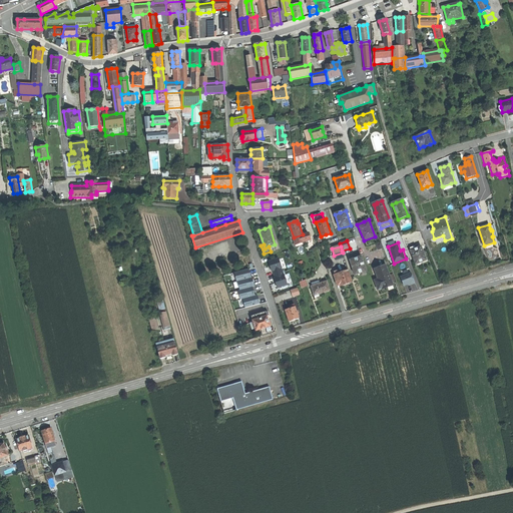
[(411,250),(411,251),(416,265),(427,261),(421,247),(418,248),(415,249),(411,250)]
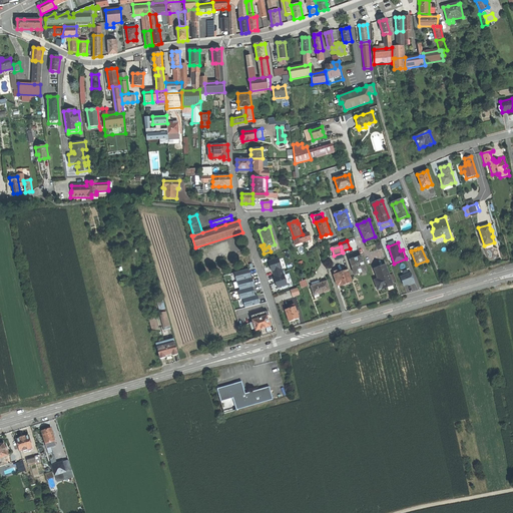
[(361,257),(350,261),(355,276),(366,272),(363,264),(362,258),(361,257)]
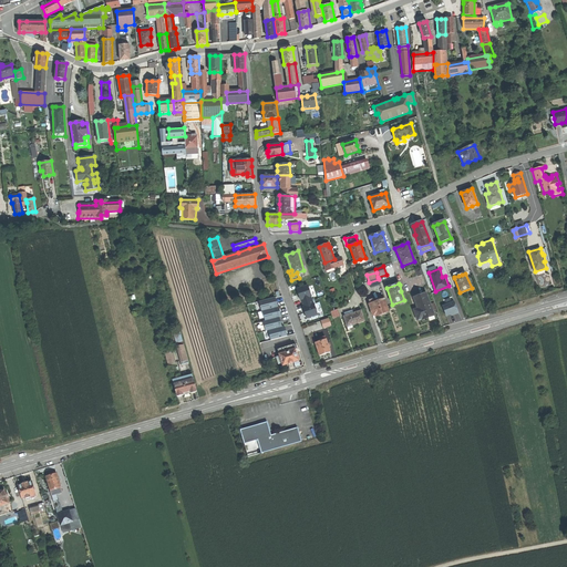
[(308,285),(297,289),(300,299),(301,299),(302,302),(305,307),(302,307),(307,318),(318,315),(315,303),(313,303),(311,296),(308,285)]
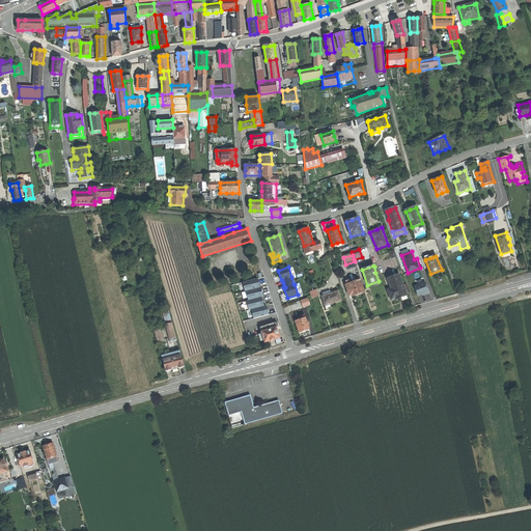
[(399,275),(388,279),(390,286),(388,287),(389,290),(388,290),(391,301),(395,299),(395,300),(407,296),(402,284),(399,275)]
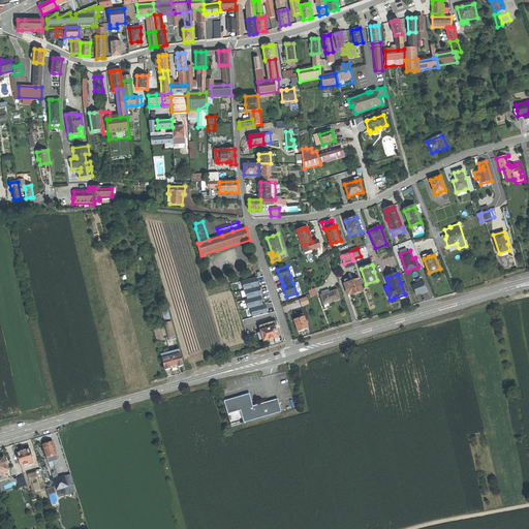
[(256,278),(242,281),(244,290),(259,286),(256,278)]
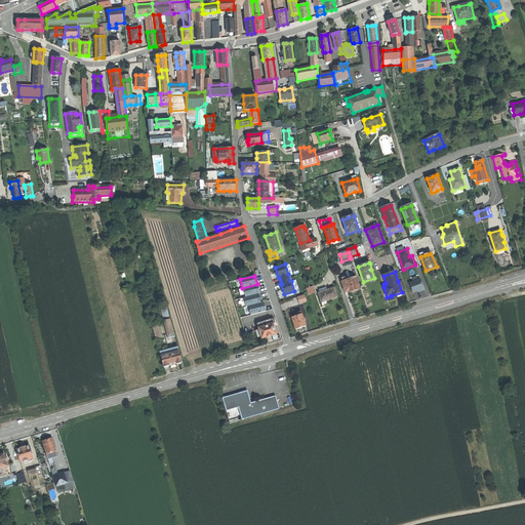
[(344,281),(341,281),(346,292),(348,291),(348,293),(360,289),(356,277),(348,280),(344,281)]
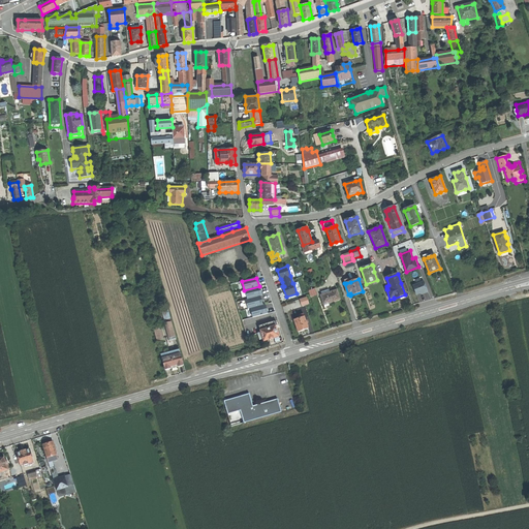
[(424,281),(413,286),(416,296),(419,293),(422,294),(428,292),(424,281)]
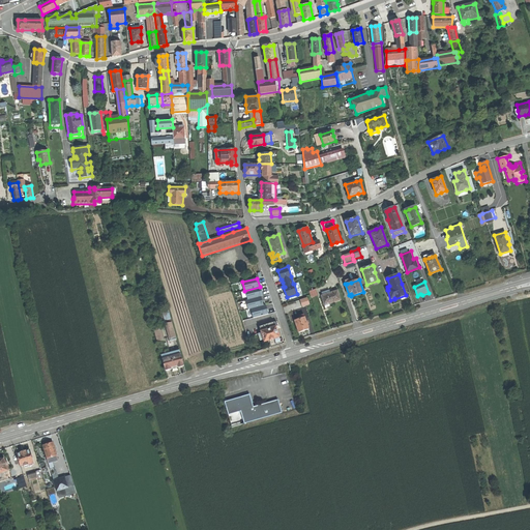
[(261,287),(245,291),(247,299),(263,296),(261,287)]
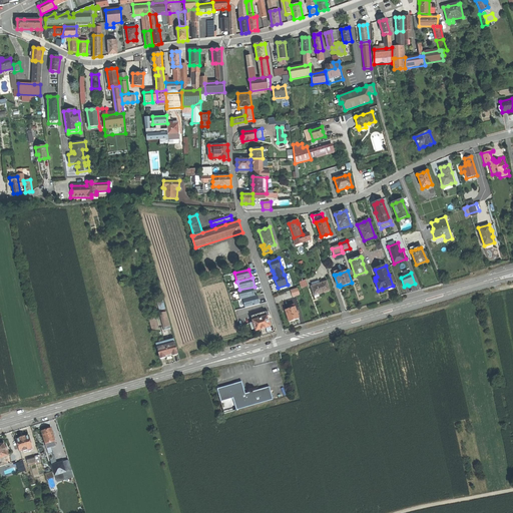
[(306,280),(300,282),(302,288),(308,286),(306,280)]
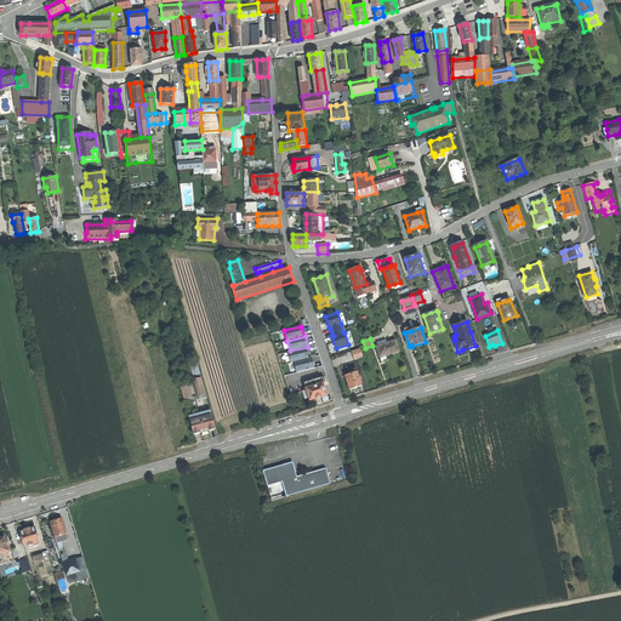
[(379,346),(377,347),(381,358),(399,352),(396,340),(387,343),(379,346)]
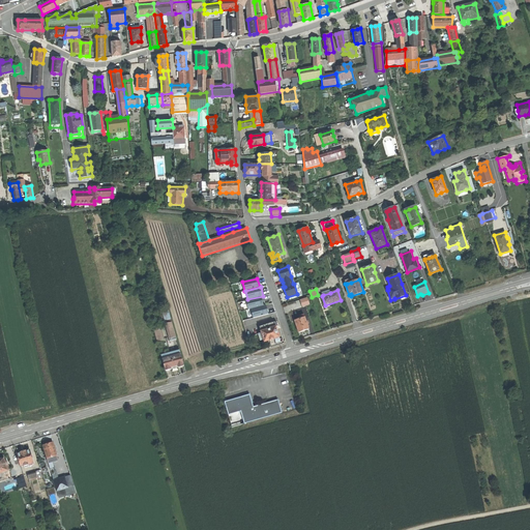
[(246,301),(248,310),(264,305),(261,297),(246,301)]
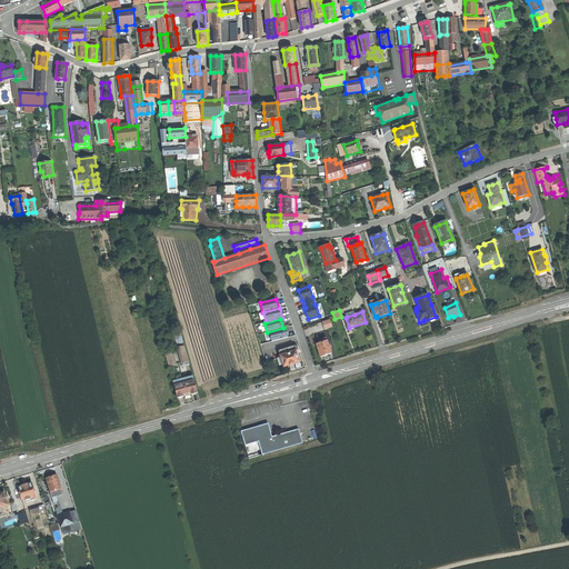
[(330,320),(322,322),(325,329),(332,327),(330,320)]
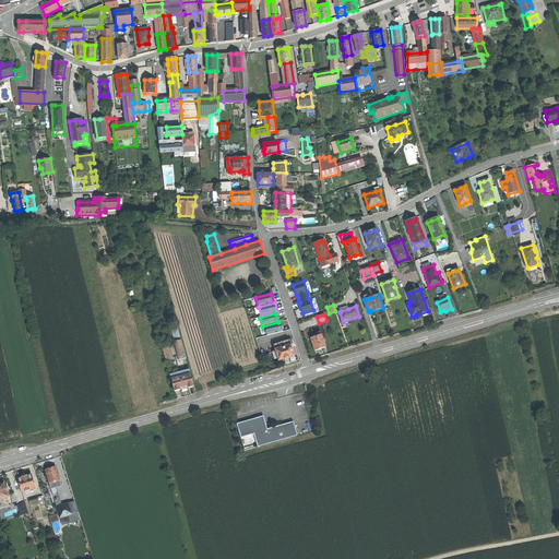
[(264,326),(266,335),(284,331),(281,322),(264,326)]
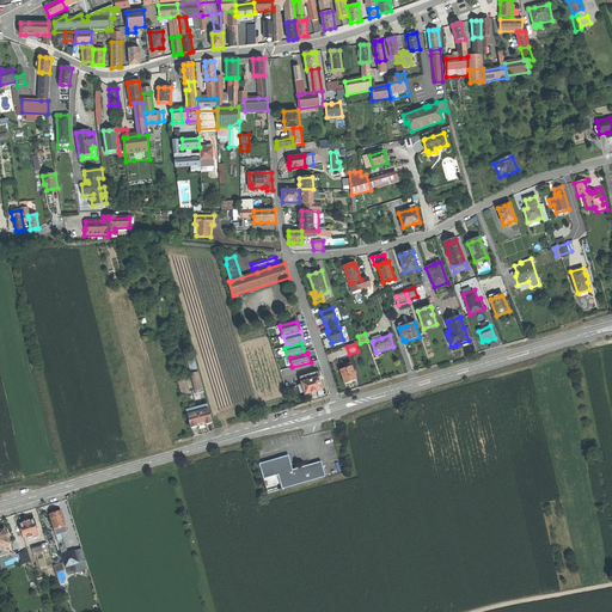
[(196,360),(189,362),(193,371),(200,367),(196,360)]
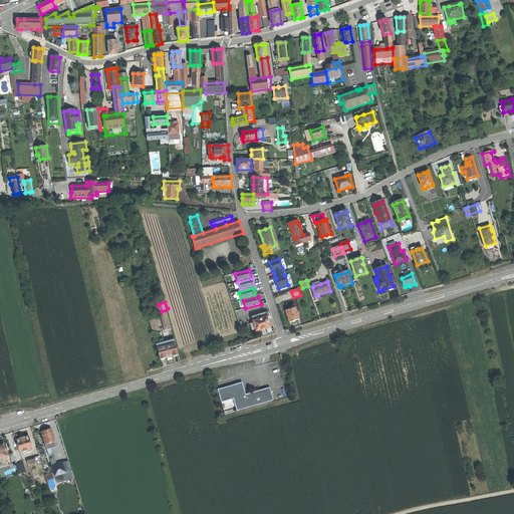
[(290,309),(286,311),(290,322),(294,320),(299,319),(296,307),(295,308),(290,309)]
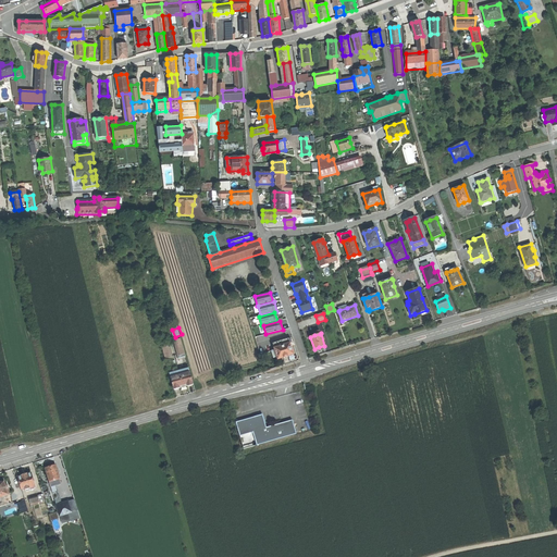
[(267,334),(255,337),(259,349),(270,345),(267,334)]
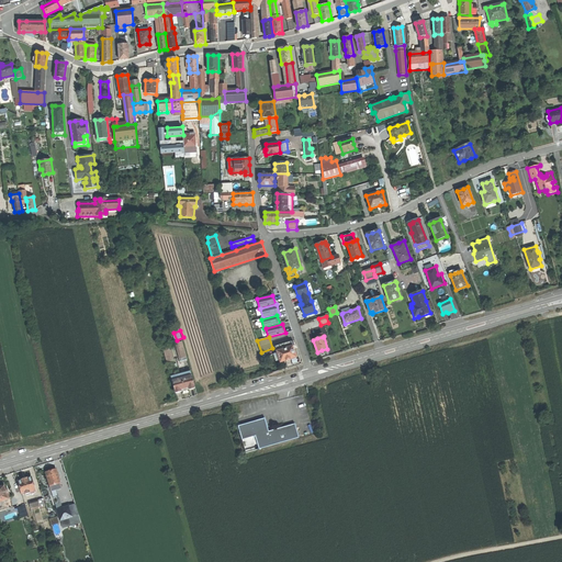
[(291,341),(276,346),(280,362),(283,361),(287,360),(291,359),(296,357),(293,347),(295,347),(293,340),(291,341)]
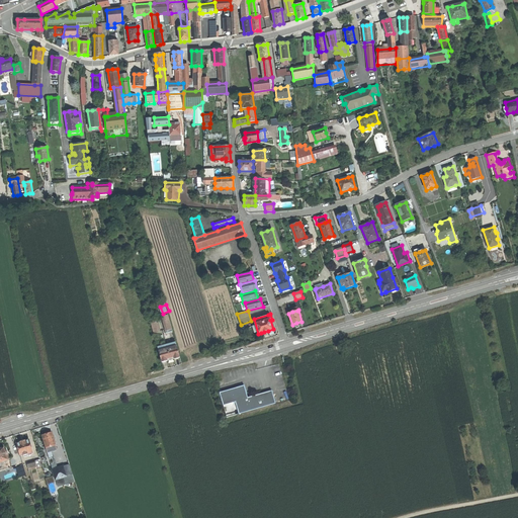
[(168,315),(163,316),(167,331),(172,329),(168,315)]
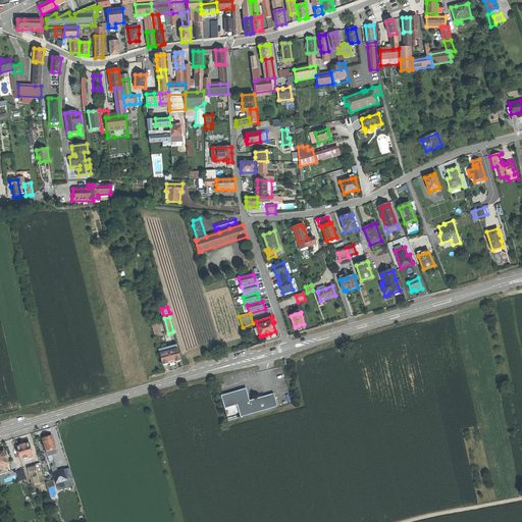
[(156,320),(151,322),(155,337),(160,335),(156,320)]
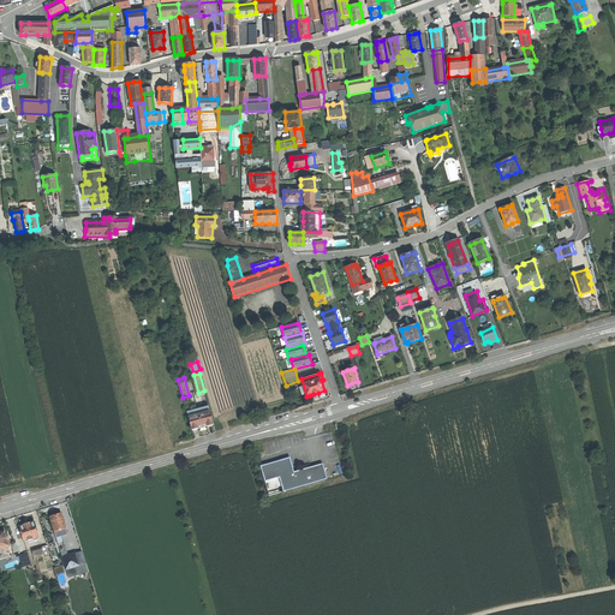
[(209,407),(187,412),(192,429),(193,430),(196,429),(210,425),(213,424),(214,423),(209,407)]
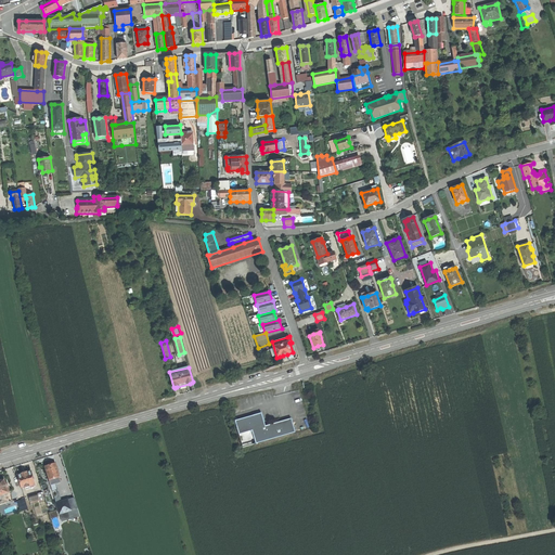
[(252,416),(235,421),(243,447),(296,433),(293,418),(266,426),(265,421),(256,415),(252,416)]
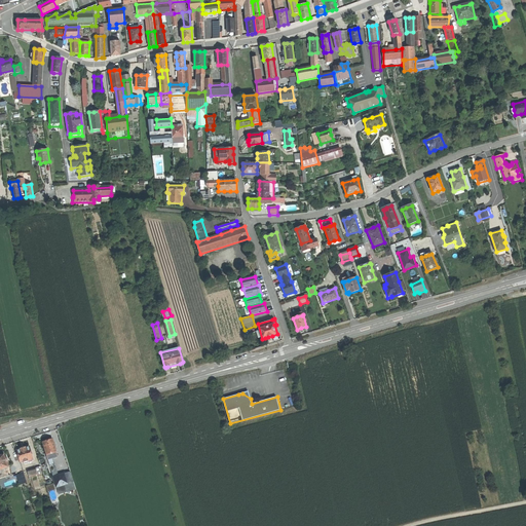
[(48,442),(43,443),(46,455),(50,454),(55,453),(57,453),(52,440),(48,442)]
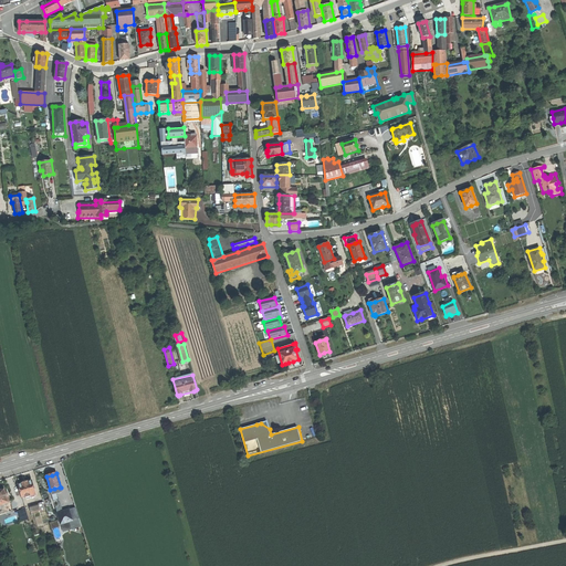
[(27,483),(19,485),(22,498),(25,496),(25,499),(35,495),(32,481),(27,483)]
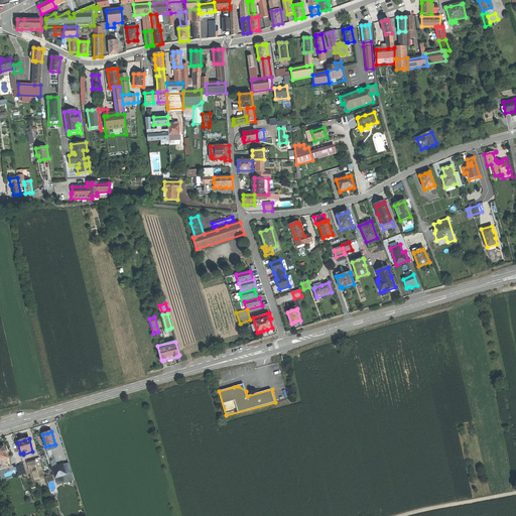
[(0,446),(0,461),(9,458),(7,449),(3,452),(1,446),(0,446)]
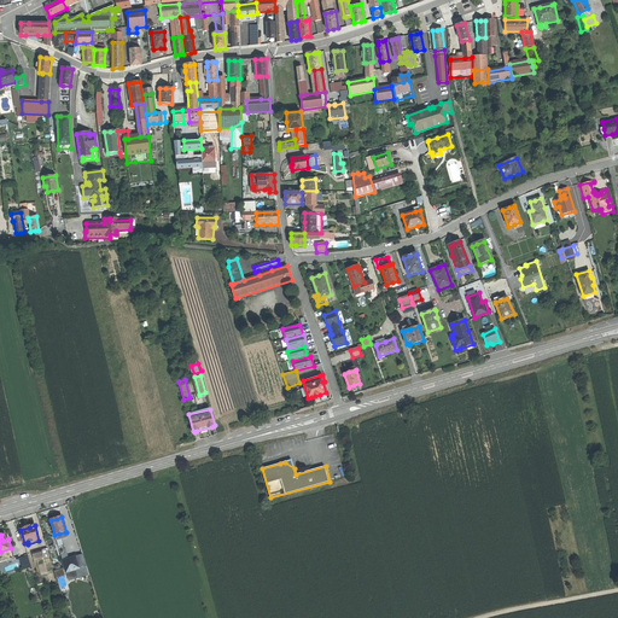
[(0,563),(15,558),(11,548),(0,552),(0,563)]
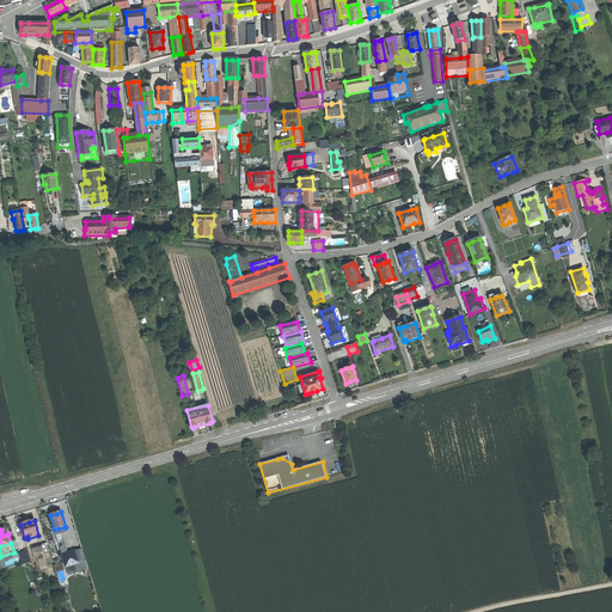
[(43,548),(32,550),(34,555),(49,550),(47,543),(42,545),(43,548)]
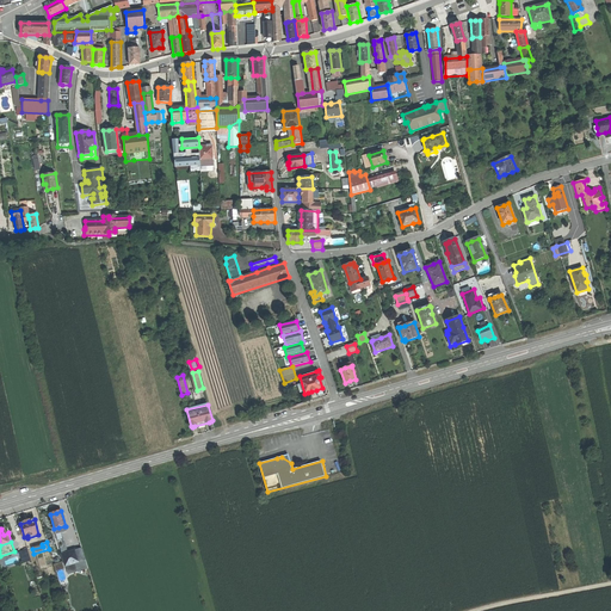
[(67,554),(62,555),(66,567),(86,560),(82,549),(67,554)]
